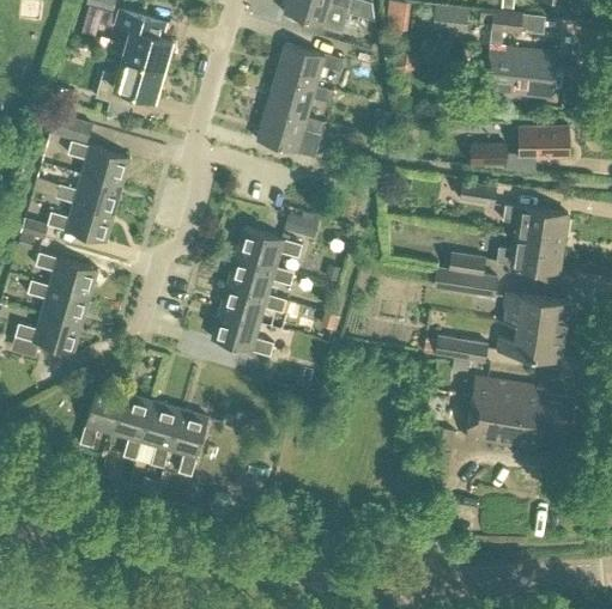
[(361,0),(285,0),(282,13),(323,24),(329,2),(358,10),(361,0)]
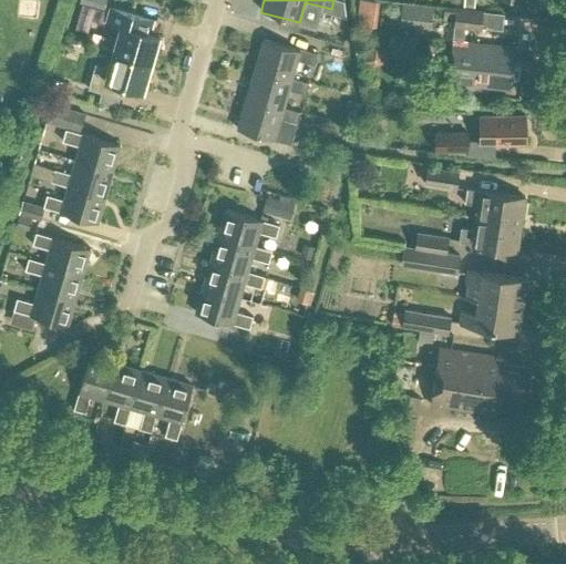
[(376,29),(379,3),(359,0),(356,27),(376,29)]
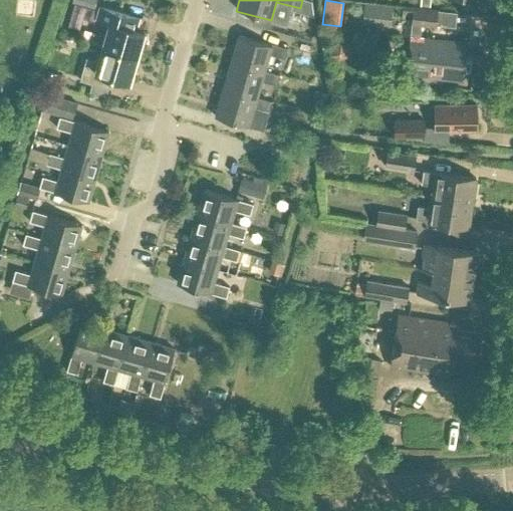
[(363,5),(362,14),(390,17),(391,8),(363,5)]
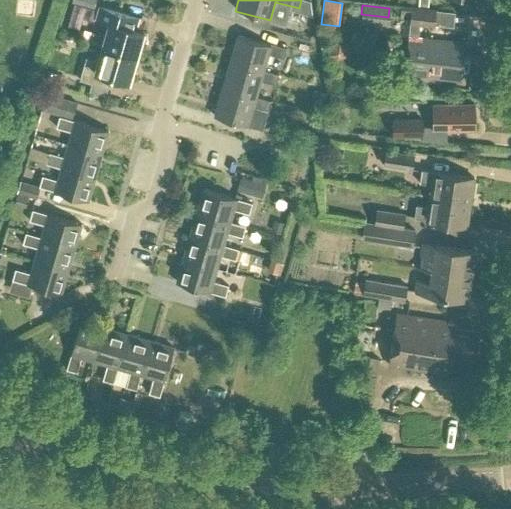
[(102,48),(137,57),(144,32),(126,27),(129,14),(101,6),(97,19),(109,23),(105,36),(93,33),(90,44),(102,48)]
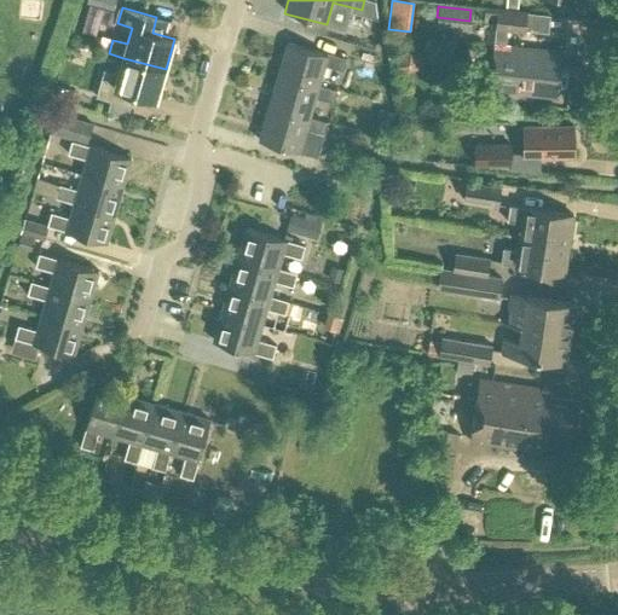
[(525,34),(527,13),(497,10),(495,30),(496,30),(495,45),(492,45),(487,91),(517,93),(518,87),(532,88),(531,97),(555,99),(560,52),(506,46),(507,33),(525,34)]
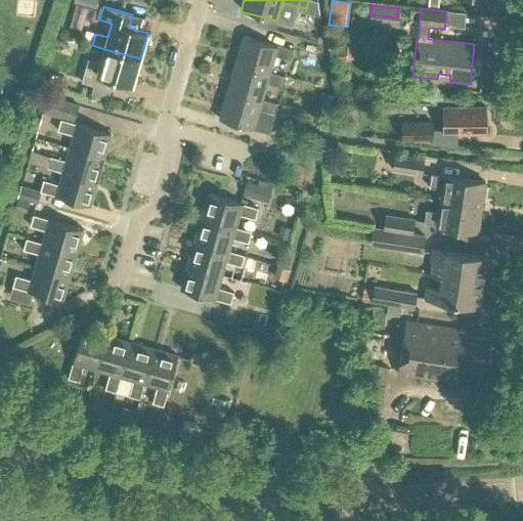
[(268,75),(269,74),(273,56),(290,60),(292,51),(276,46),(275,48),(242,38),(234,66),(268,75)]
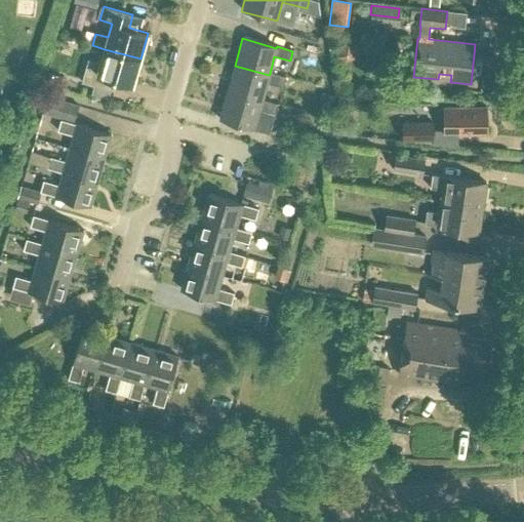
[(133,84),(140,58),(105,49),(101,63),(88,59),(82,83),(93,85),(92,90),(110,95),(115,79),(133,84)]
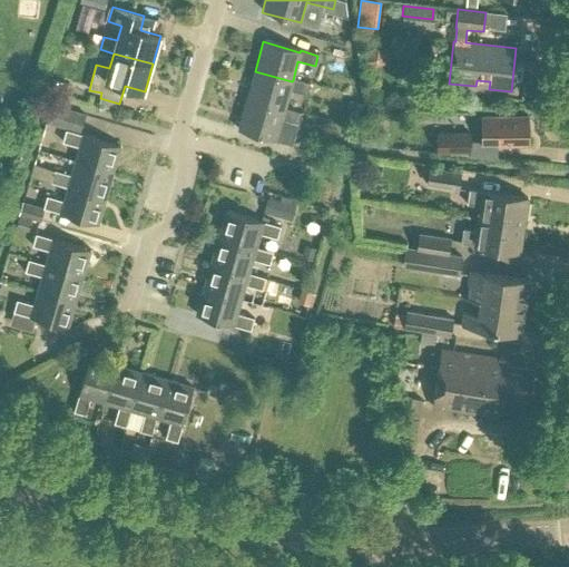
[(284,111),(284,109),(290,90),(306,96),(310,85),(293,80),(292,81),(255,71),(246,101),(284,111)]
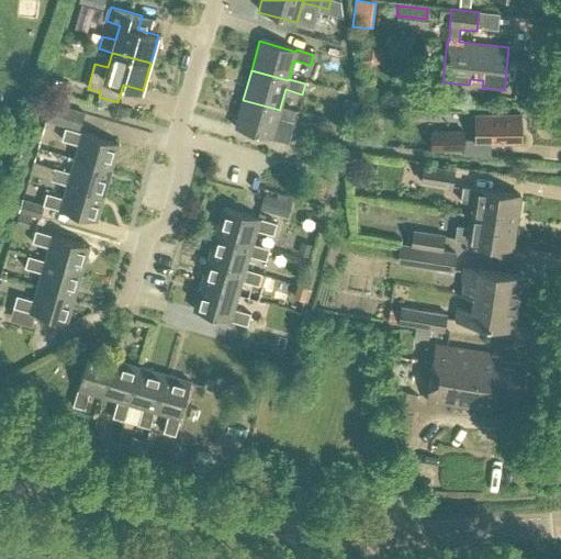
[(47,89),(64,93),(66,84),(49,79),(47,89)]
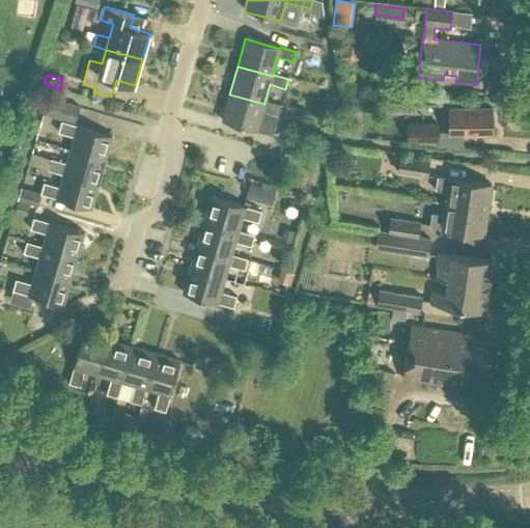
[(280,107),(265,102),(265,104),(229,94),(222,121),(256,132),(261,112),(277,117),(280,107)]
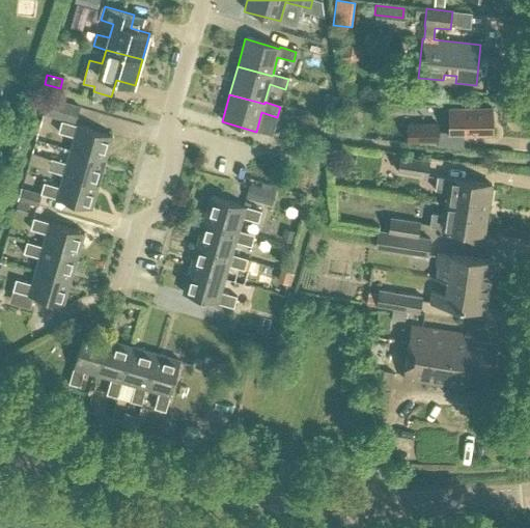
[(340,98),(339,109),(355,111),(356,100),(340,98)]
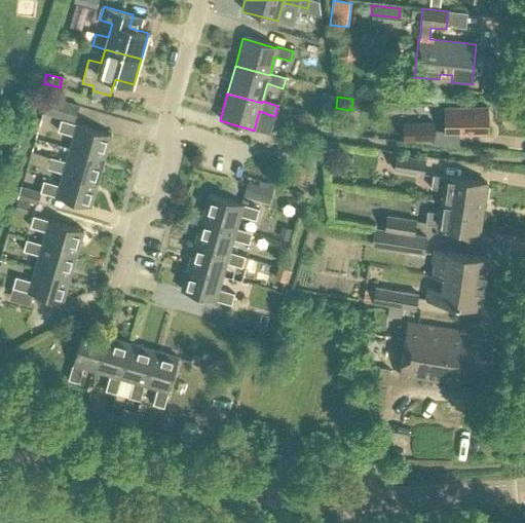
[(74,123),(78,106),(47,98),(42,115),(74,123)]
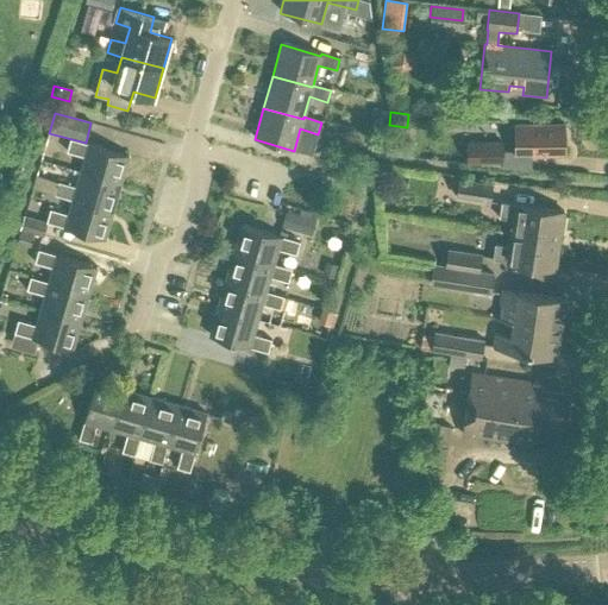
[(514,123),(514,133),(515,149),(530,149),(530,153),(563,153),(562,125),(546,125),(546,123),(514,123)]
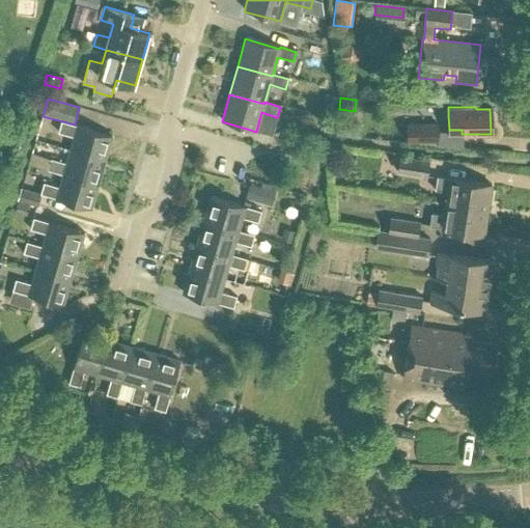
[(75,151),(105,160),(112,136),(61,121),(58,133),(78,139),(75,151)]
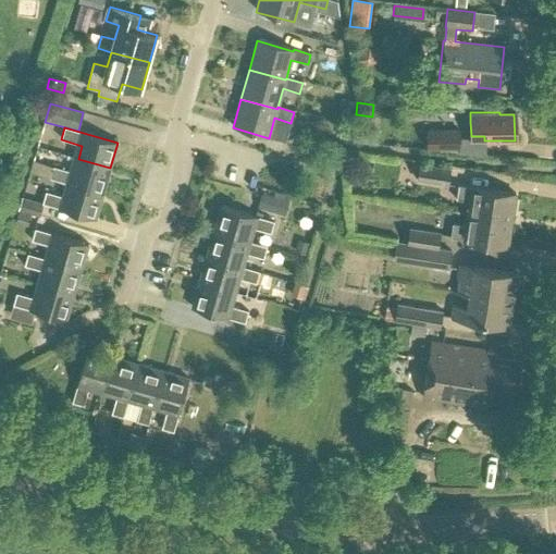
[(338,130),(336,138),(348,140),(349,132),(338,130)]
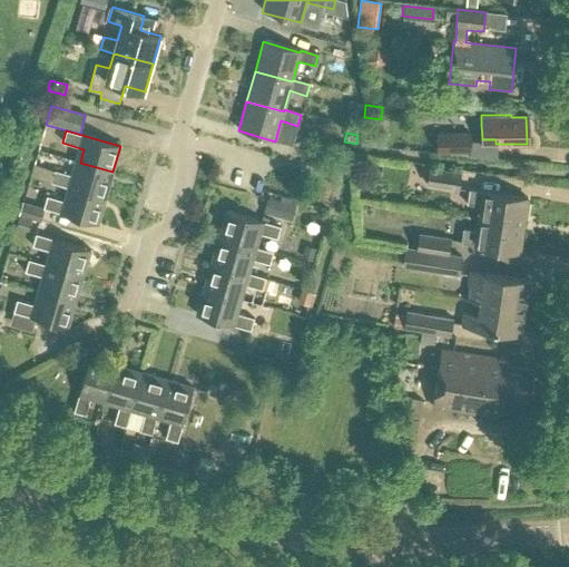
[(437,154),(471,154),(470,135),(437,135),(437,154)]
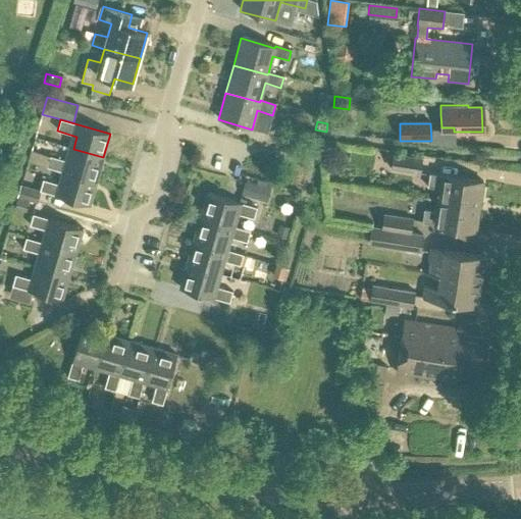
[(65,172),(97,182),(103,157),(73,149),(69,162),(50,157),(47,167),(65,172)]
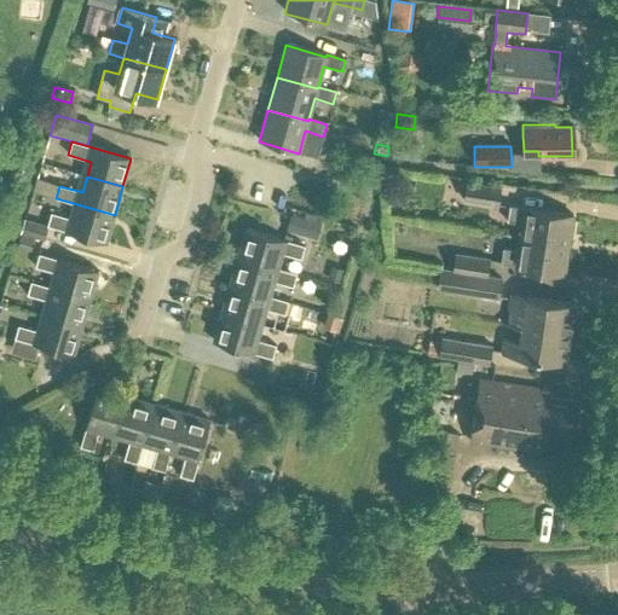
[(497,208),(501,189),(466,183),(462,202),(497,208)]
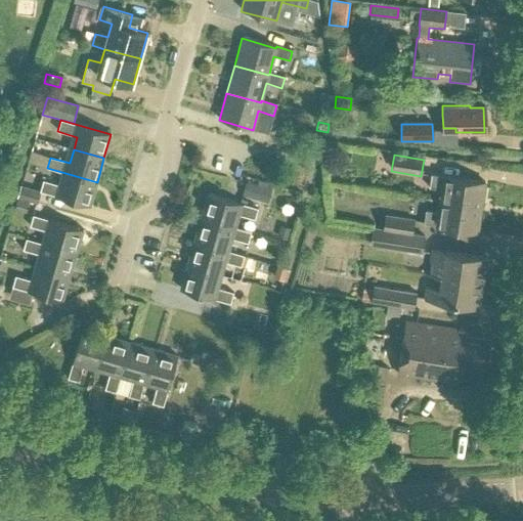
[(90,207),(97,182),(66,173),(62,186),(43,181),(40,192),(90,207)]
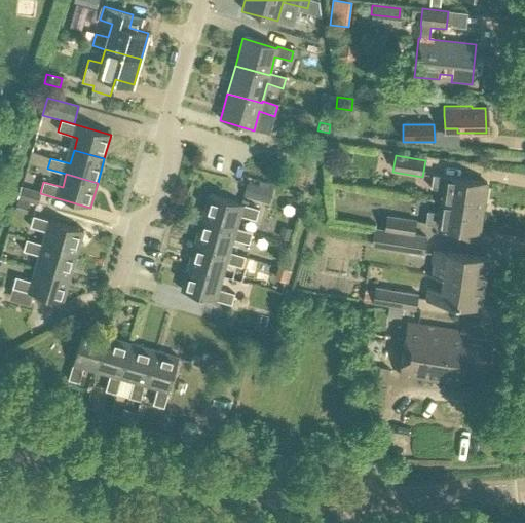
[(442,200),(483,207),(487,183),(433,175),(430,188),(443,190),(442,200)]
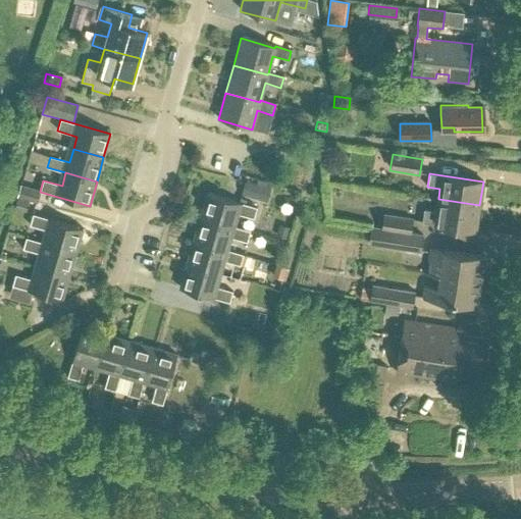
[(245,183),(242,196),(266,202),(270,190),(245,183)]
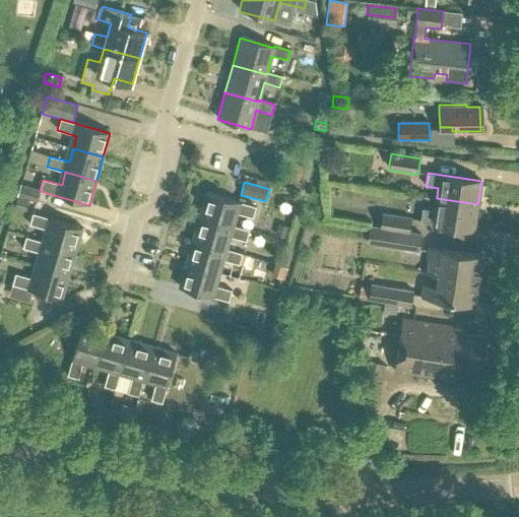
[(37,202),(40,191),(40,190),(20,185),(16,197),(37,202)]
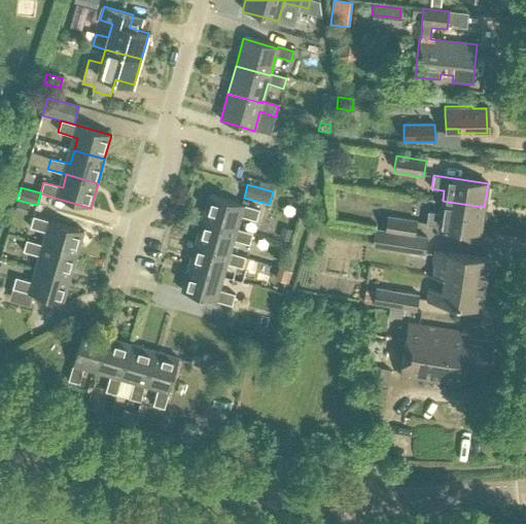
[(203,219),(238,229),(241,216),(256,220),(259,209),(209,195),(203,219)]
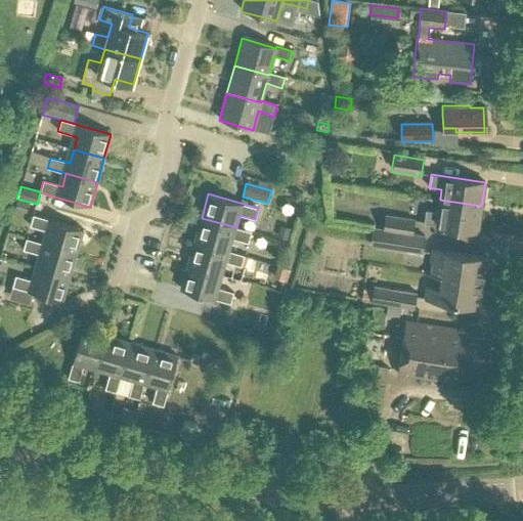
[(478,231),(481,206),(440,200),(438,211),(426,210),(424,223),(478,231)]
